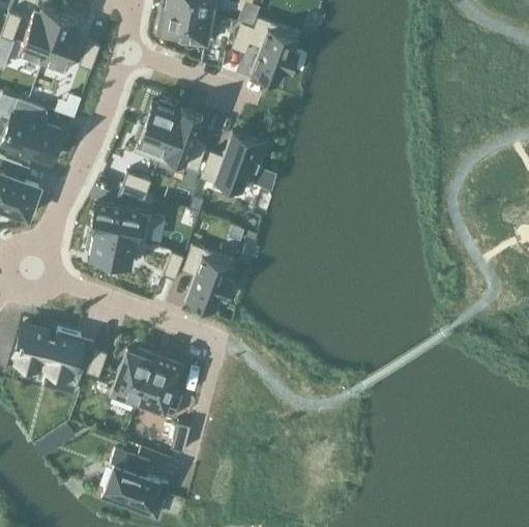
[(164,0),(163,6),(218,16),(222,0),(164,0)]
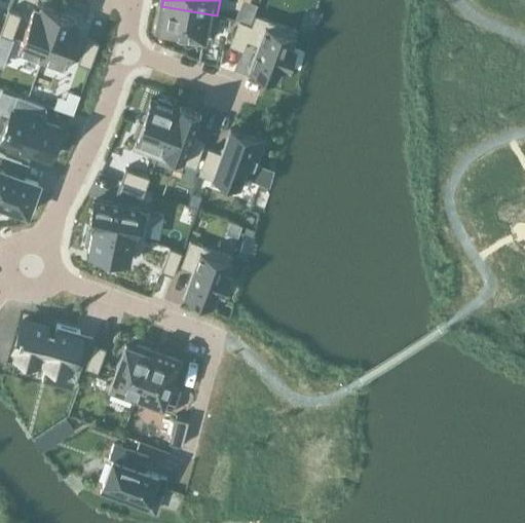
[(159,15),(156,33),(213,42),(217,15),(161,6),(161,7),(162,7),(160,15),(159,15)]
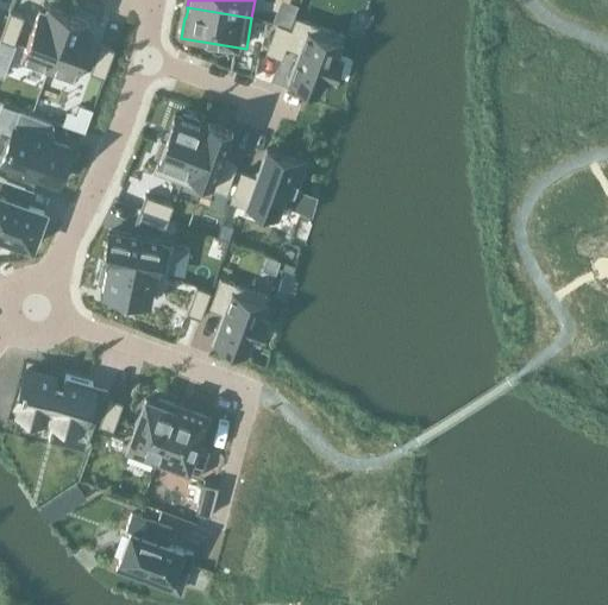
[(41,13),(22,65),(49,75),(69,18),(50,11),(48,17),(41,13)]
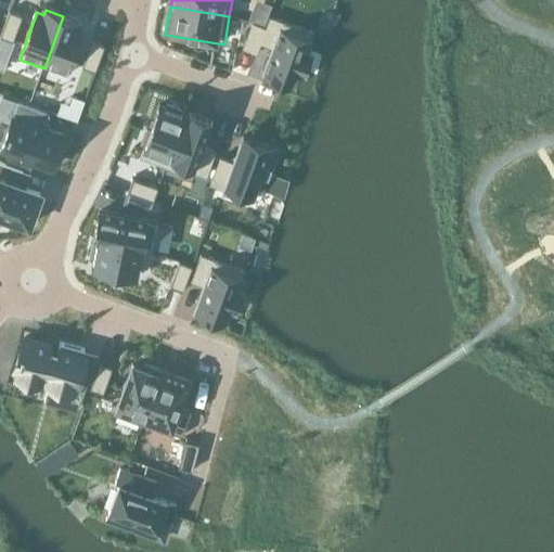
[(10,13),(1,39),(14,43),(23,18),(10,13)]
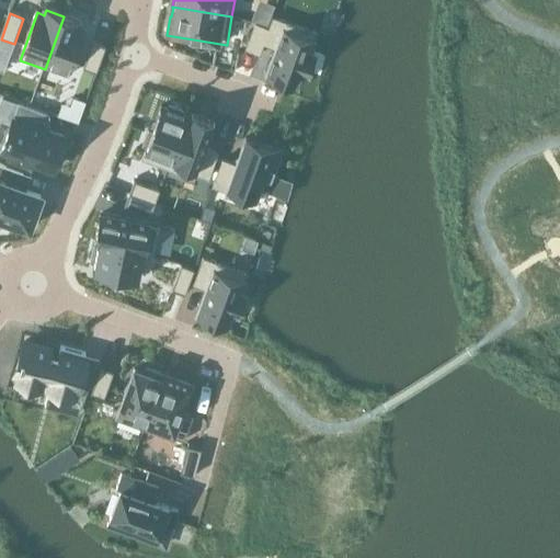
[(64,16),(45,69),(69,78),(87,31),(80,27),(81,23),(64,16)]
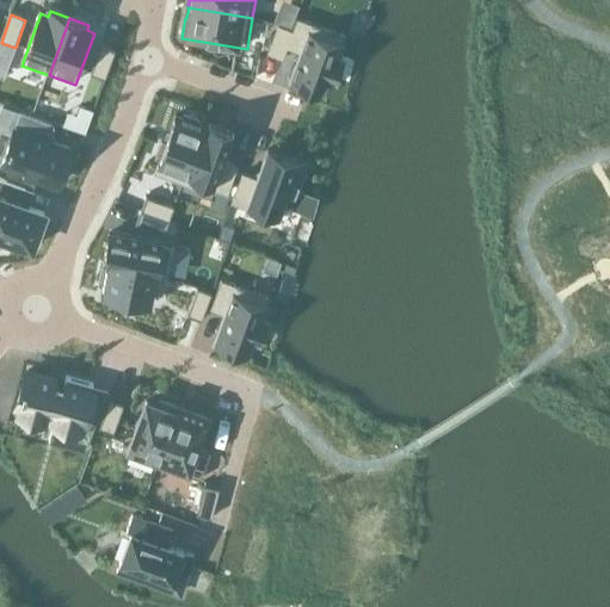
[(294,33),(288,49),(301,55),(291,85),(326,97),(331,81),(336,82),(344,61),(338,59),(346,38),(299,22),(294,33)]
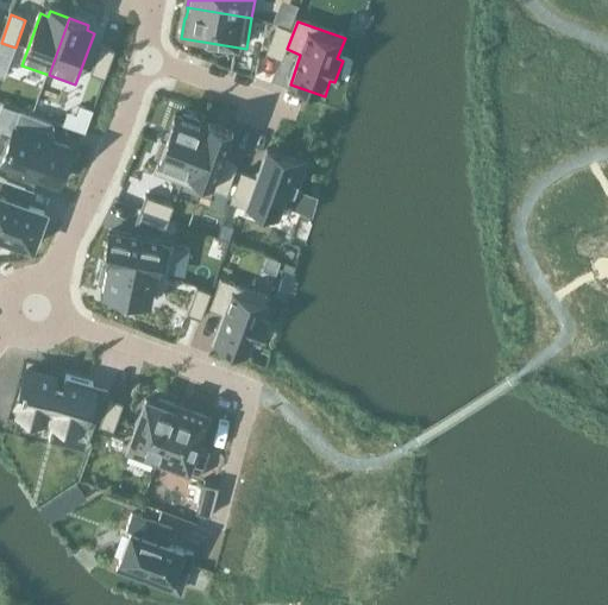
[(279,29),(268,56),(282,62),(287,49),(293,33),(279,29)]
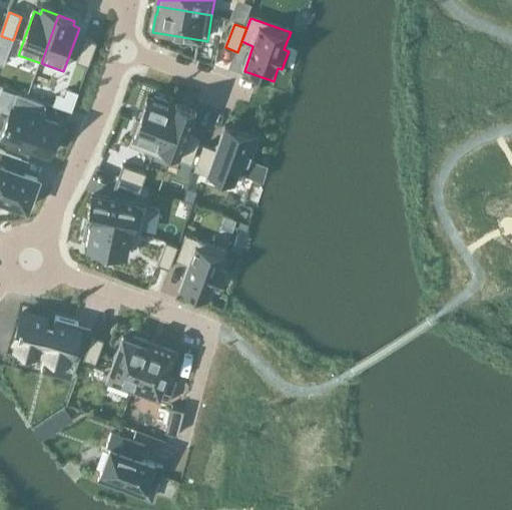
[(85,40),(77,64),(89,68),(97,44),(85,40)]
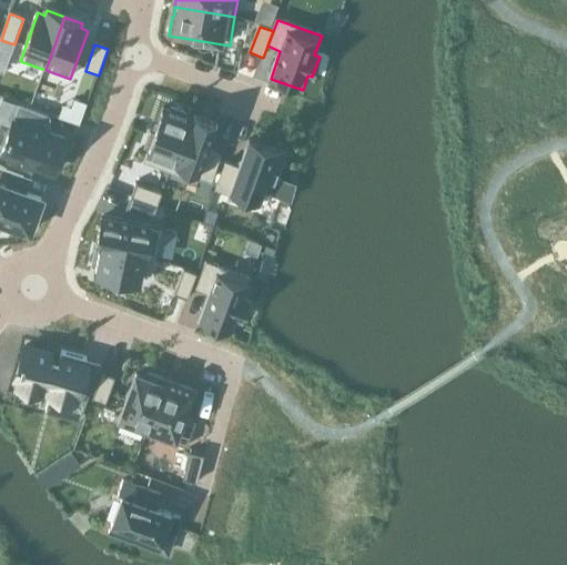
[(48,118),(17,106),(0,151),(0,153),(51,173),(63,140),(43,132),(48,118)]
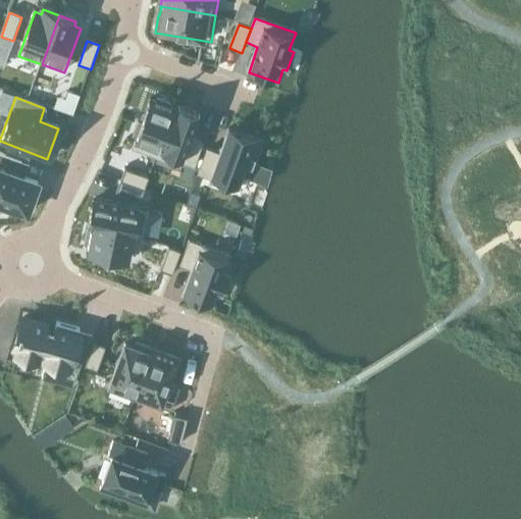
[(137,138),(133,150),(157,158),(174,110),(170,108),(171,105),(158,100),(157,103),(151,101),(142,125),(139,123),(134,137),(137,138)]
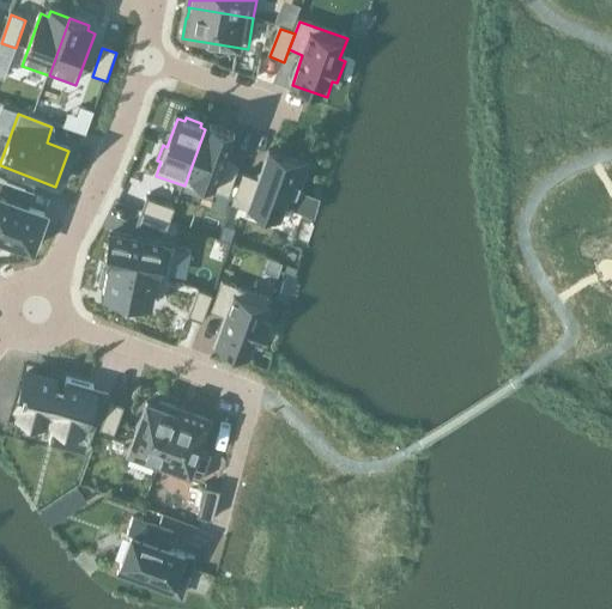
[(205,129),(185,186),(212,196),(214,192),(228,196),(238,168),(225,163),(235,135),(210,126),(208,131),(205,129)]
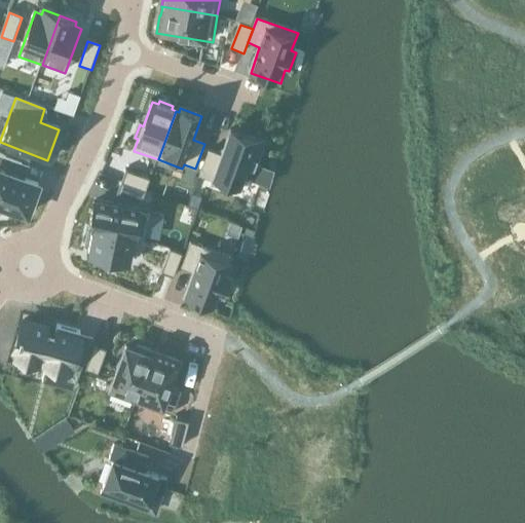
[(210,151),(200,176),(213,181),(212,185),(213,185),(237,194),(247,167),(255,171),(264,144),(231,132),(222,156),(221,155),(210,151)]
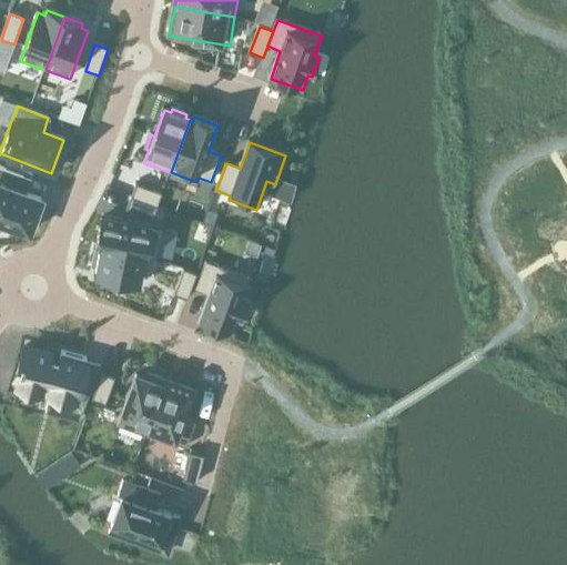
[(0,226),(12,231),(13,228),(31,233),(42,200),(19,191),(24,177),(0,168),(0,226)]
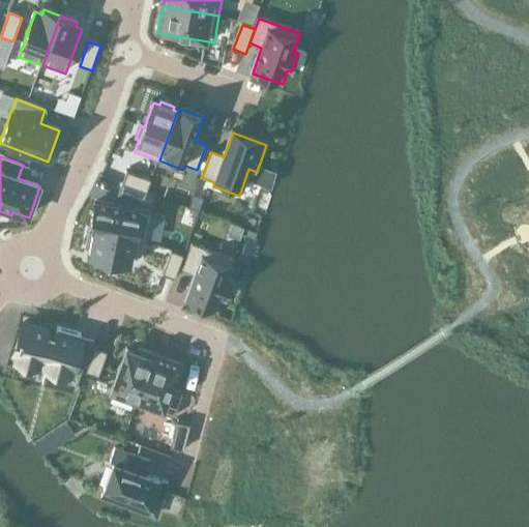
[(127,173),(123,184),(147,194),(152,181),(127,173)]
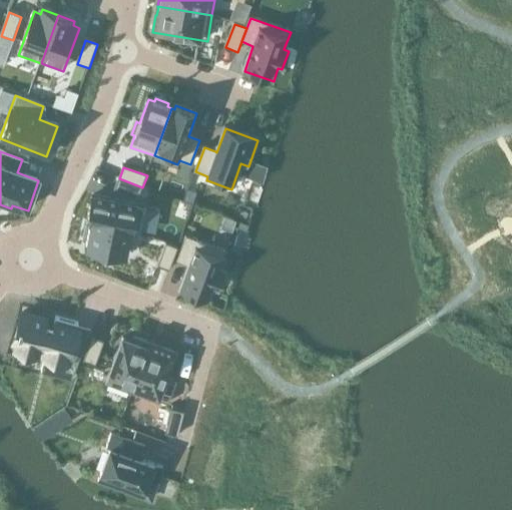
[(119,178),(114,190),(138,199),(142,187),(119,178)]
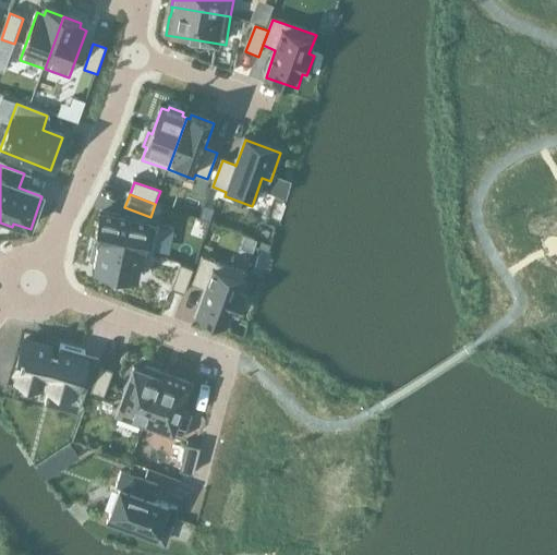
[(100,216),(96,240),(99,241),(99,243),(144,253),(144,254),(153,256),(158,228),(100,216)]
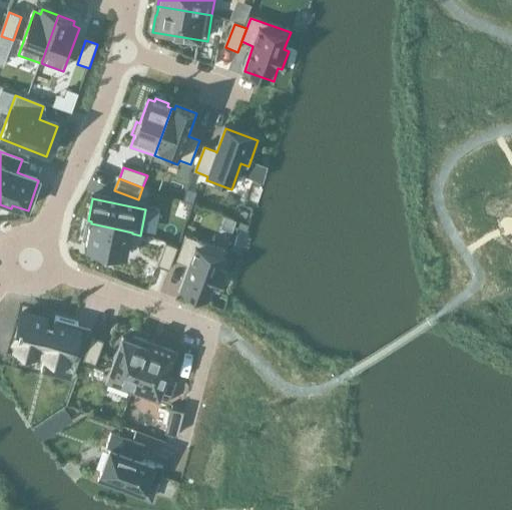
[(86,228),(83,241),(87,242),(86,248),(110,253),(110,257),(123,260),(124,257),(127,258),(132,233),(132,232),(91,223),(90,228),(86,228)]
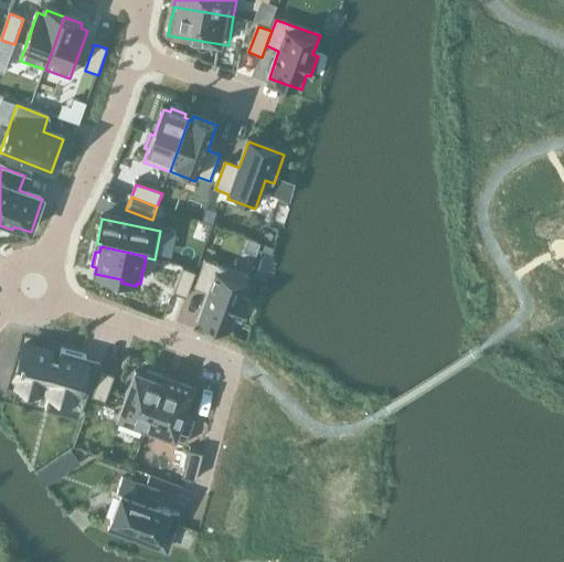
[(205,262),(195,288),(202,290),(209,293),(199,320),(209,324),(208,325),(221,329),(231,332),(235,318),(241,319),(248,298),(243,296),(249,278),(210,264),(205,262)]
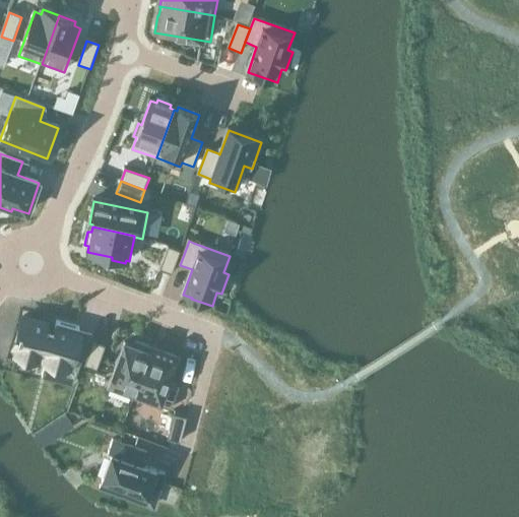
[(169,247),(159,271),(172,275),(181,251),(169,247)]
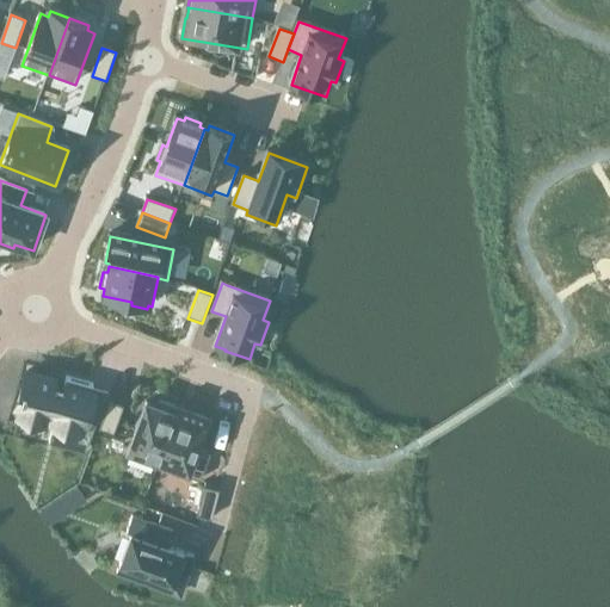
[(29,375),(19,412),(22,412),(20,416),(45,423),(48,416),(56,419),(55,426),(91,434),(84,453),(86,453),(105,400),(92,396),(94,386),(67,379),(66,386),(56,384),(57,382),(29,375)]
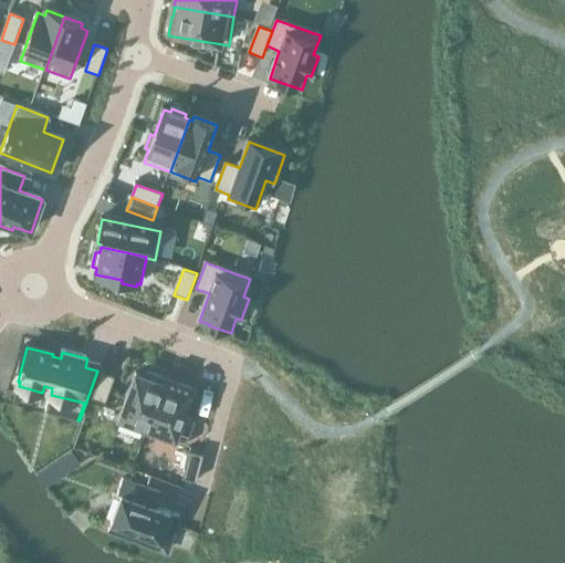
[(102,373),(93,399),(106,404),(115,377),(102,373)]
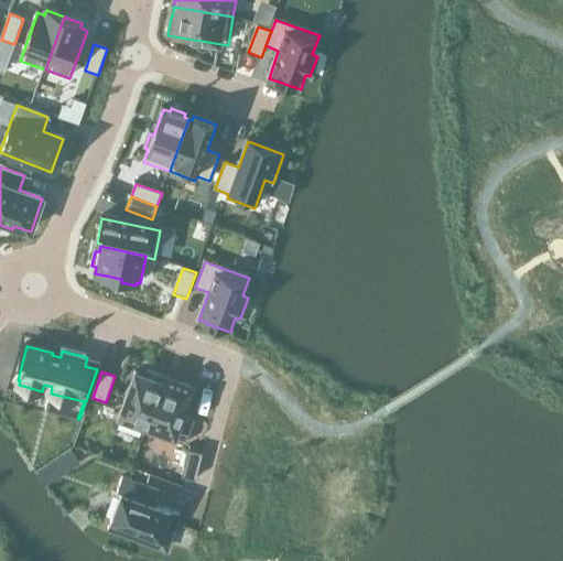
[(136,374),(118,421),(145,431),(165,378),(147,371),(145,377),(136,374)]
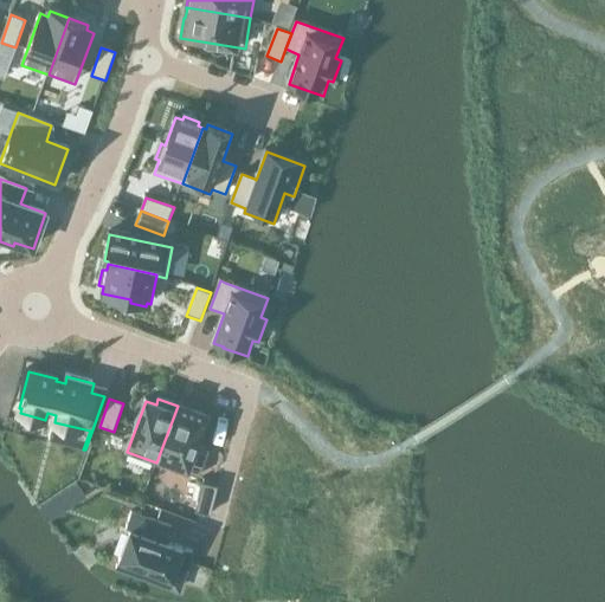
[(178,406),(156,463),(199,478),(210,450),(197,445),(206,416),(178,406)]
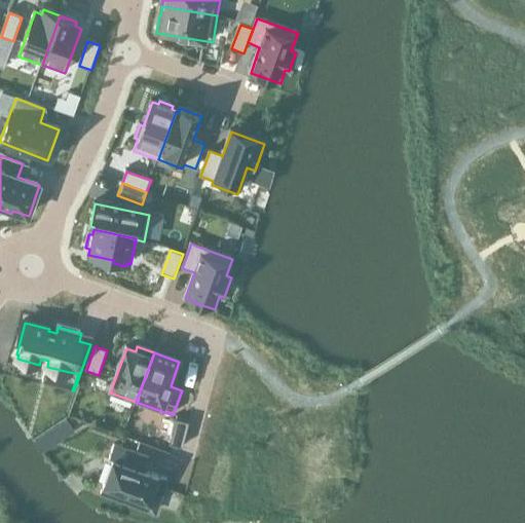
[(177,420),(171,445),(183,449),(189,423),(177,420)]
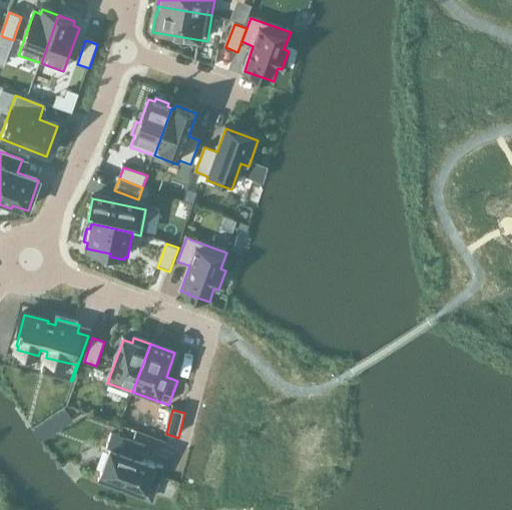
[(110,450),(98,482),(132,495),(136,485),(155,493),(164,469),(141,460),(146,449),(111,436),(106,449),(110,450)]
